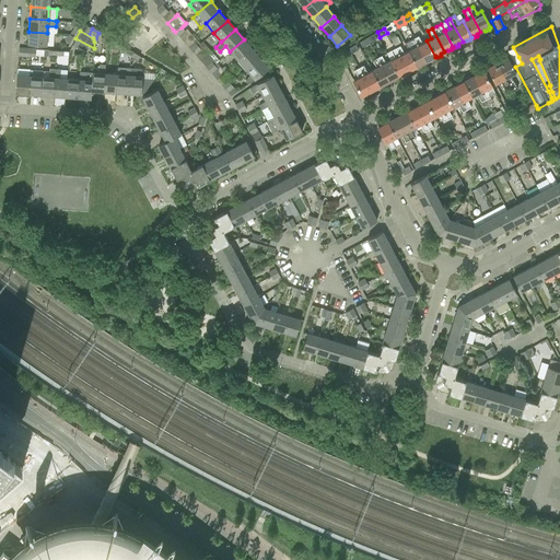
[(47,33),(28,32),(27,44),(46,46),(47,33)]
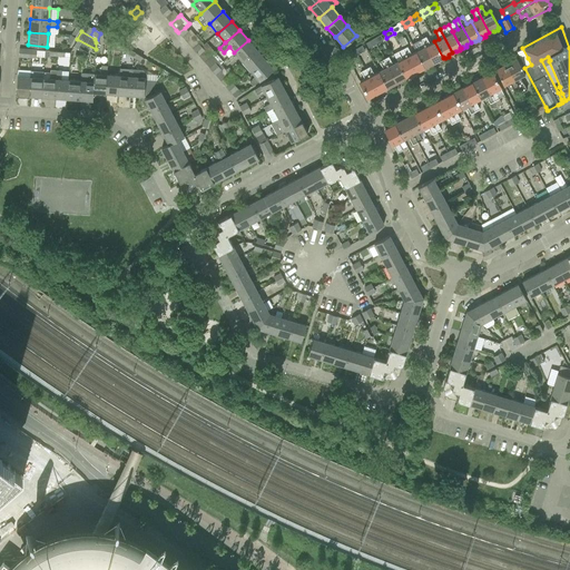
[(380,35),(373,39),(375,45),(383,40),(380,35)]
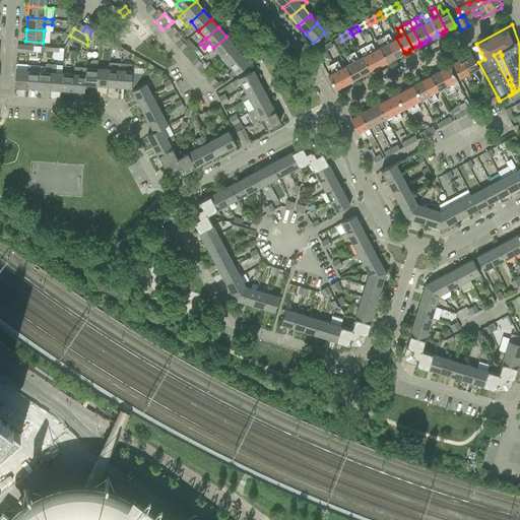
[(178,33),(171,39),(176,45),(178,48),(185,41),(178,33)]
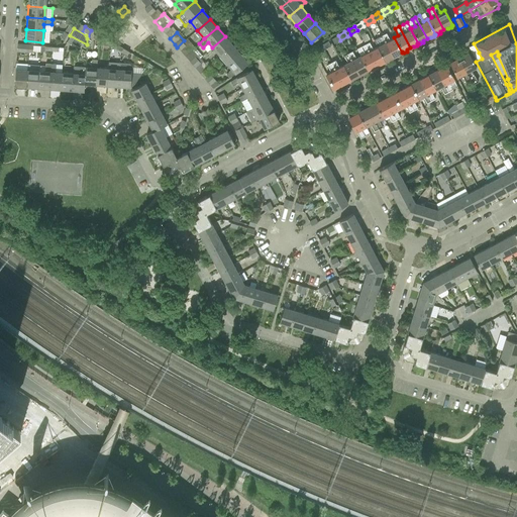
[(385,33),(382,35),(393,57),(396,56),(398,56),(401,55),(401,53),(402,53),(394,37),(389,40),(385,33)]
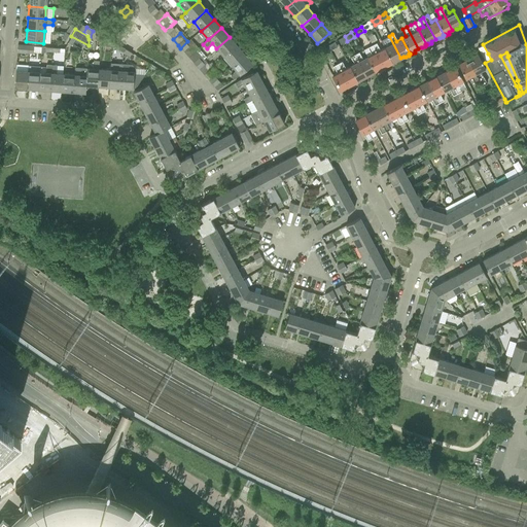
[(345,36),(339,40),(341,44),(347,41),(345,36)]
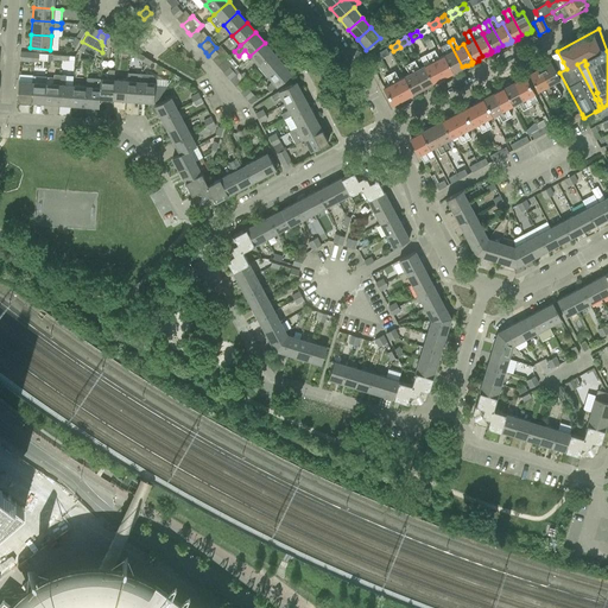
[(449,42),(439,48),(443,55),(443,56),(453,73),(454,71),(455,73),(458,71),(458,69),(462,67),(449,42)]
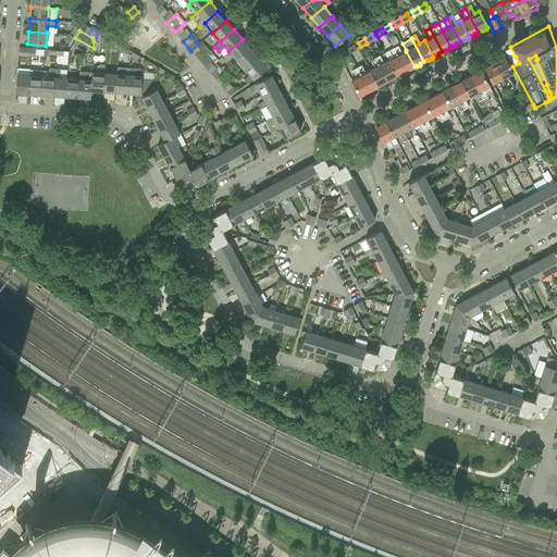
[(229,51),(236,60),(250,49),(243,39),(229,51)]
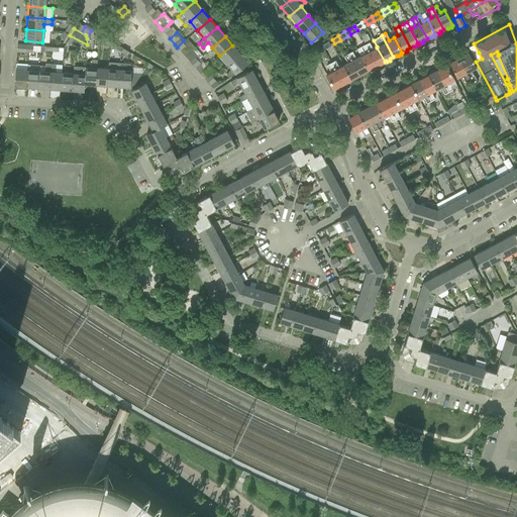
[(184,40),(177,47),(185,56),(192,49),(194,47),(187,38),(184,40)]
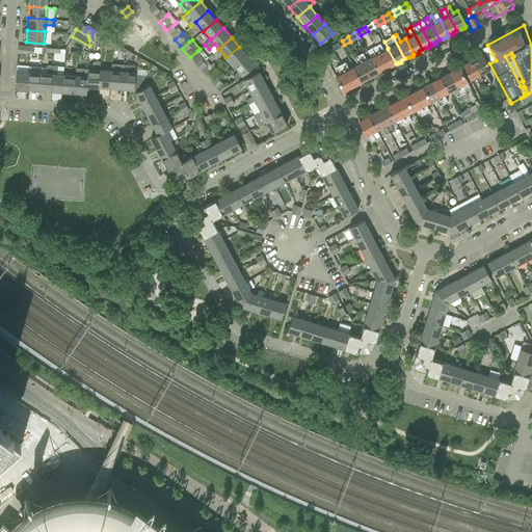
[(379,44),(375,46),(387,68),(391,67),(392,67),(395,65),(395,63),(396,63),(388,48),(382,50),(379,44)]
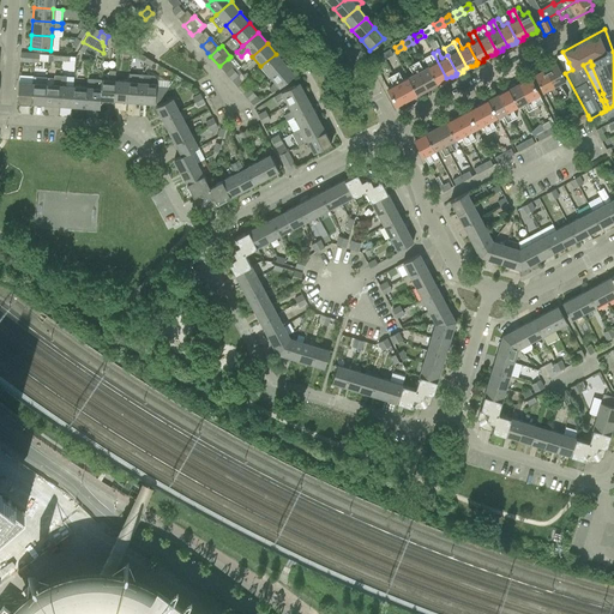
[(433,62),(427,66),(437,84),(438,83),(439,84),(443,82),(443,80),(446,78),(433,53),(428,55),(433,62)]
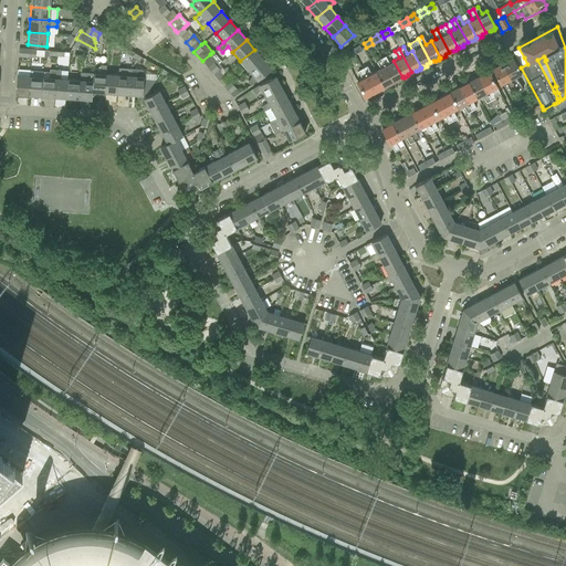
[(240,61),(249,71),(263,59),(254,50),(240,61)]
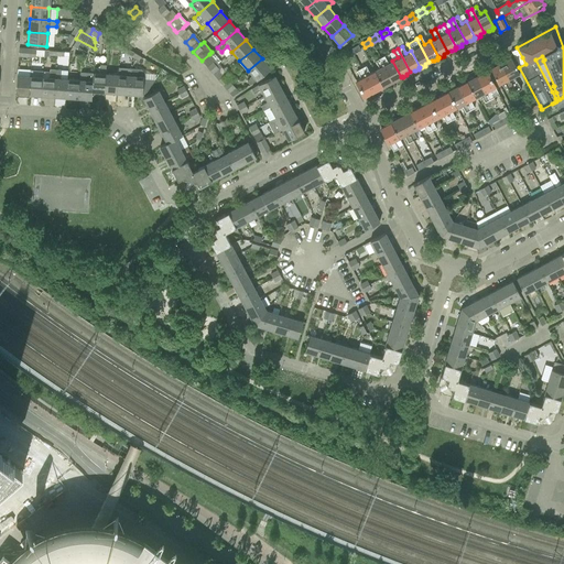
[(354,54),(350,50),(343,53),(346,58),(354,54)]
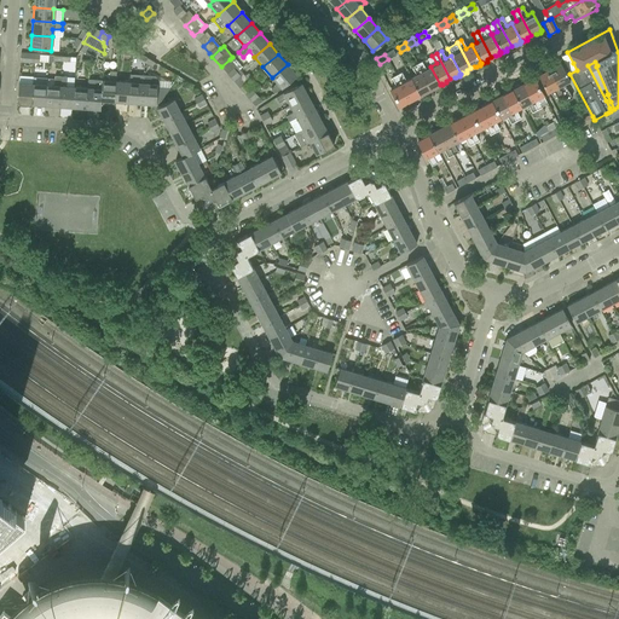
[(230,59),(221,67),(230,77),(239,70),(230,59)]
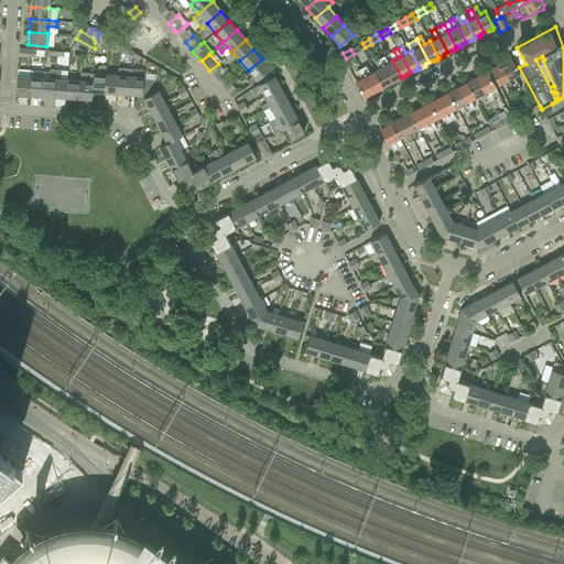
[(383,56),(379,58),(392,82),(396,79),(397,80),(400,79),(400,77),(401,77),(392,61),(388,63),(383,56)]
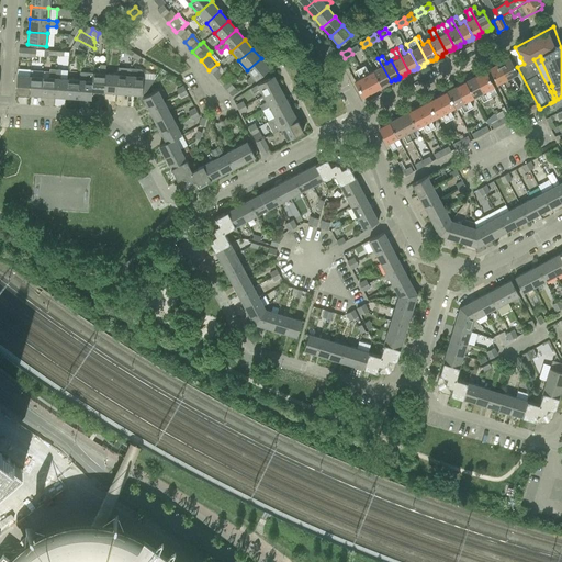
[(261,58),(247,70),(251,76),(246,80),(249,85),(256,80),(269,68),(261,58)]
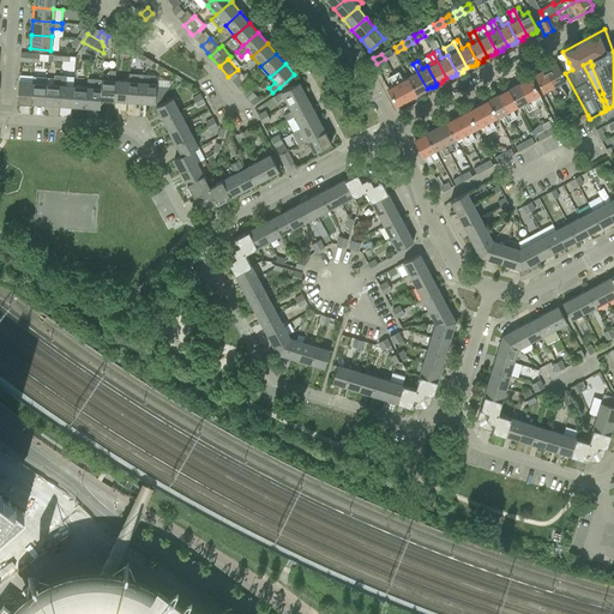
[(413,73),(407,77),(416,95),(417,94),(419,95),(422,92),(422,91),(427,89),(413,64),(409,66),(413,73)]
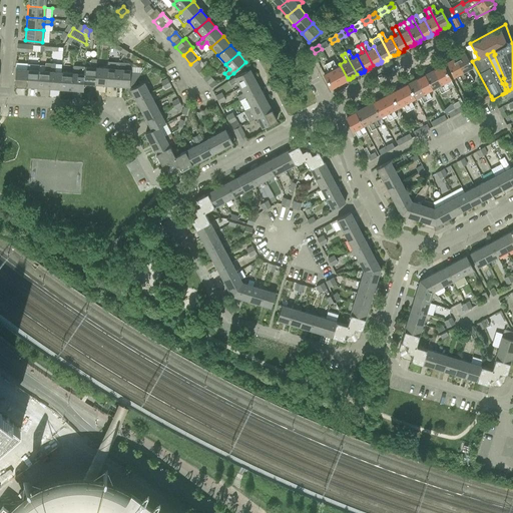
[(455,58),(466,79),(467,79),(469,83),(474,81),(467,70),(472,67),(464,53),(463,54),(462,53),(459,55),(459,56),(455,58)]
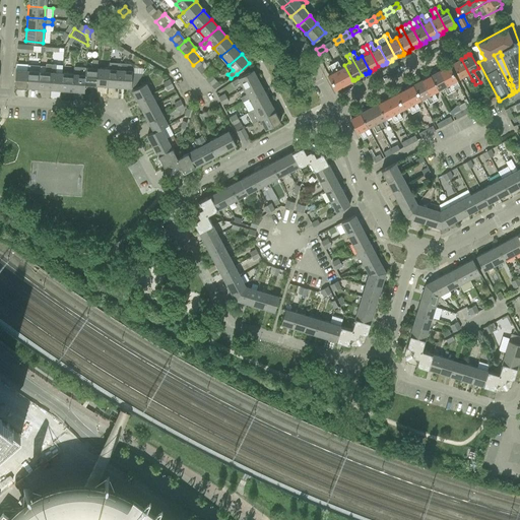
[(201,59),(193,65),(200,73),(208,67),(201,59)]
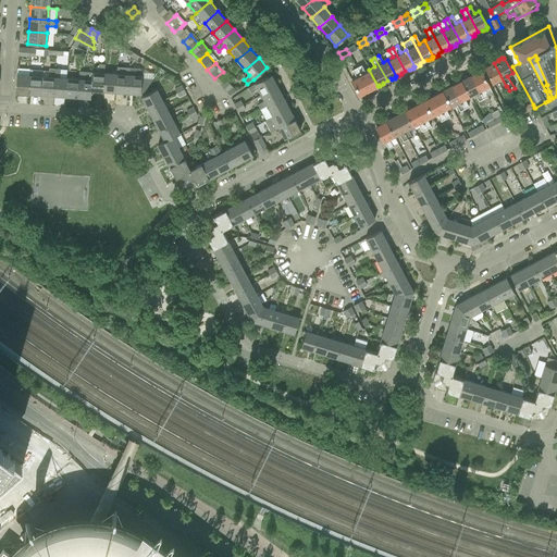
[(502,88),(506,86),(494,63),(490,65),(489,65),(485,66),(485,67),(484,69),(492,84),(498,82),(502,88)]
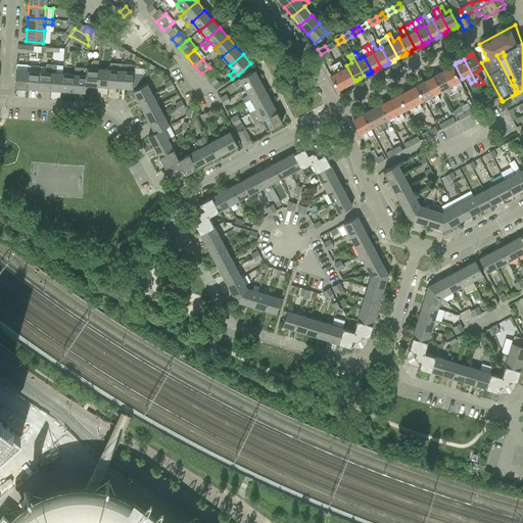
[(86,67),(85,75),(86,76),(85,85),(96,86),(97,68),(98,60),(93,60),(92,68),(86,67)]
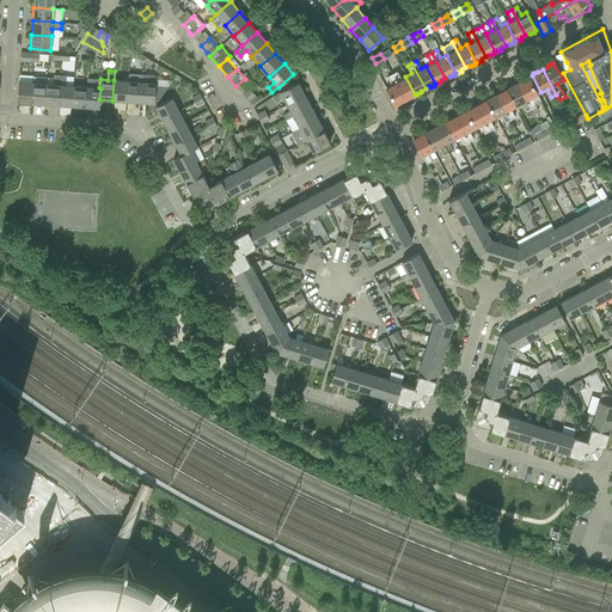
[(397,72),(391,74),(405,99),(409,97),(410,98),(414,96),(414,95),(415,95),(405,77),(401,79),(397,72)]
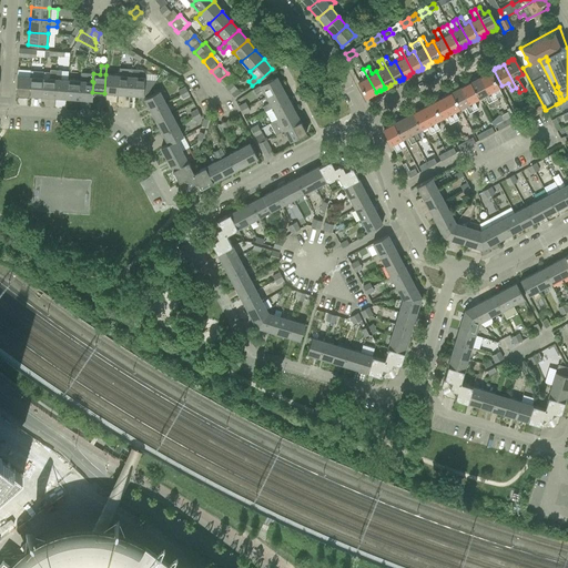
[(119,69),(119,75),(118,94),(130,95),(132,70),(119,69)]
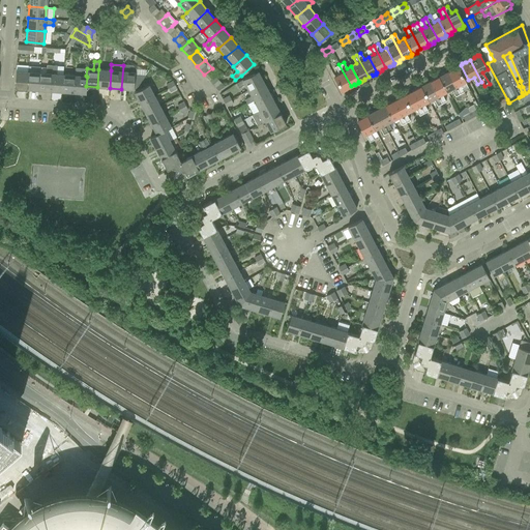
[(351,86),(339,64),(335,66),(339,74),(334,77),(342,91),(343,90),(344,91),(347,89),(347,88),(351,86)]
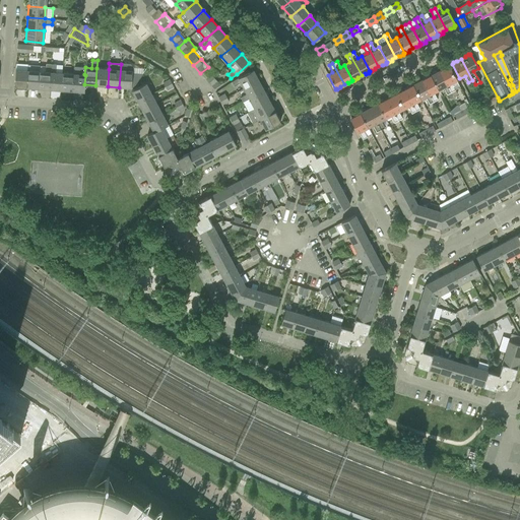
[(38,88),(49,89),(50,72),(51,64),(46,64),(46,66),(46,72),(39,71),(38,88)]
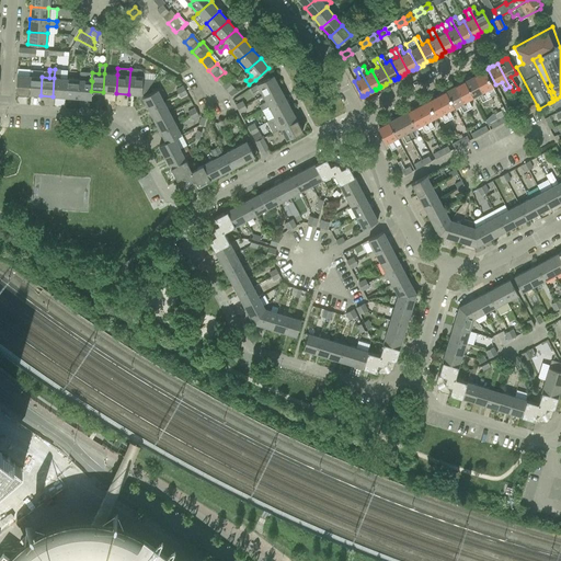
[(53,96),(66,98),(67,79),(59,78),(60,70),(60,69),(55,69),(54,78),(53,96)]
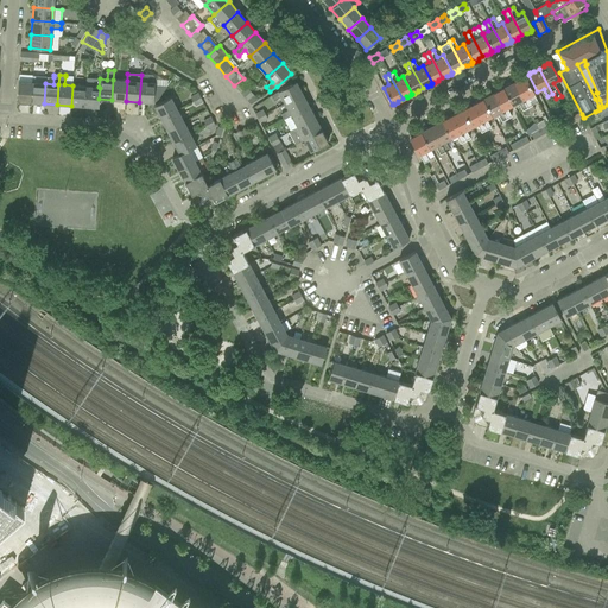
[(141,75),(139,102),(153,102),(154,103),(166,87),(154,86),(154,83),(154,78),(151,75),(141,75)]
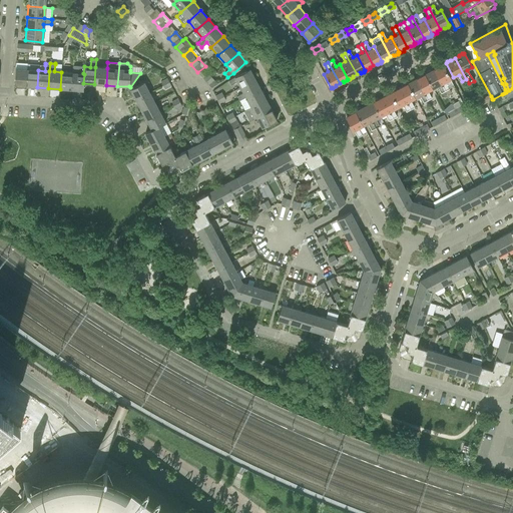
[(27,69),(25,86),(37,87),(38,70),(39,65),(39,64),(27,64),(27,66),(27,69)]
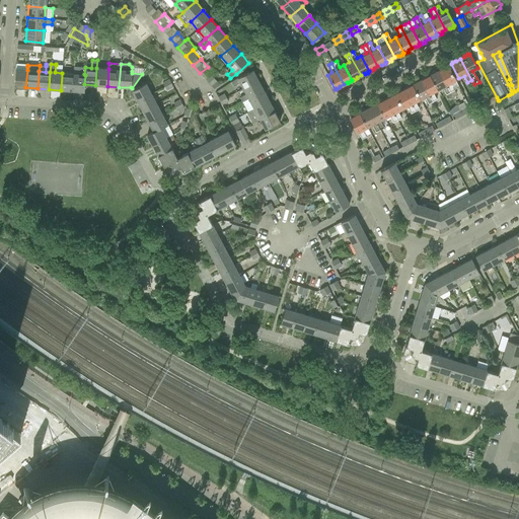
[(73,74),(72,91),(84,91),(84,84),(85,75),(84,74),(85,67),(85,66),(79,66),(74,66),(73,74)]
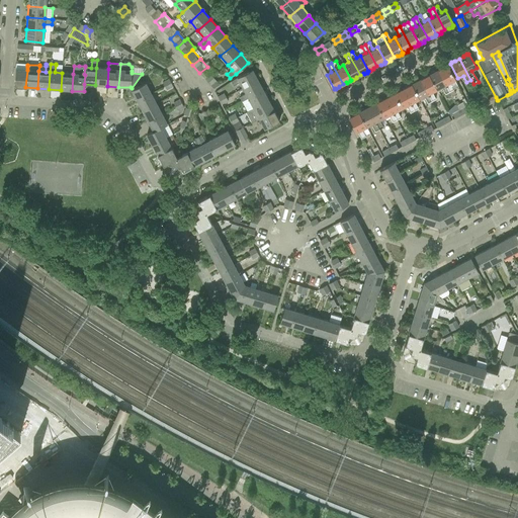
[(440,69),(437,71),(448,91),(450,96),(452,95),(455,93),(453,89),(457,87),(451,75),(446,66),(445,67),(444,66),(441,67),(440,69)]
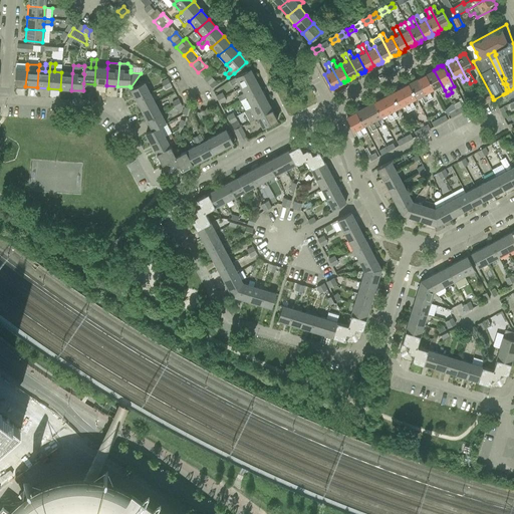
[(107,68),(95,67),(94,84),(106,85),(107,68)]
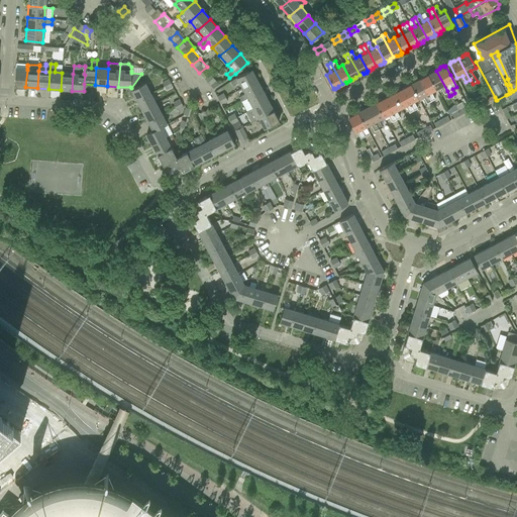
[(15,70),(14,86),(25,87),(27,70),(15,70)]
